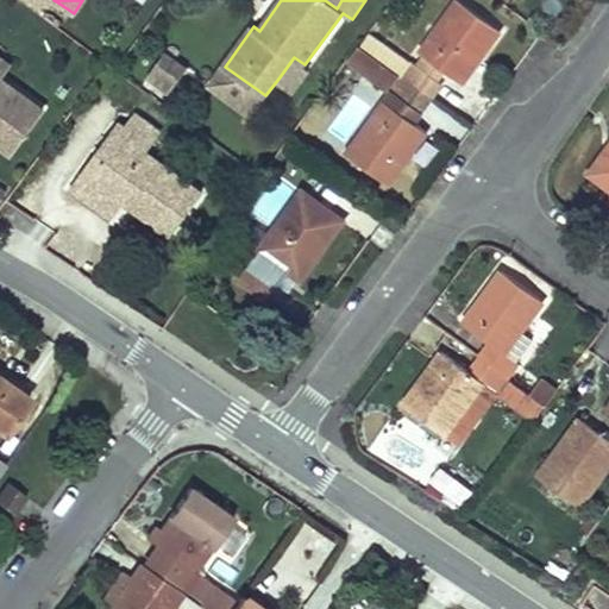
[(419,54),(424,56),(444,70),(460,82),(498,30),(457,1),(419,54)]
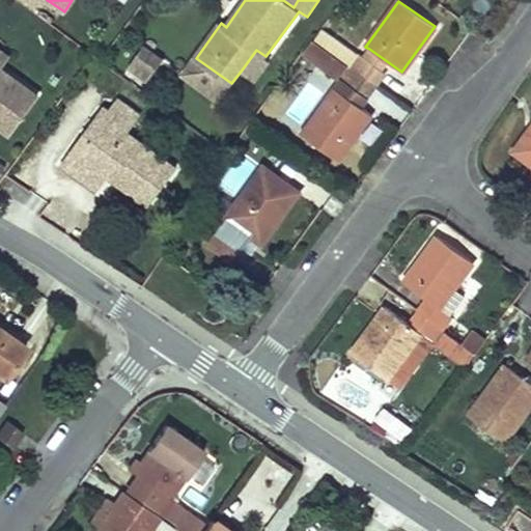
[(311,42),(303,53),(339,78),(347,66),(345,64),(338,60),(345,50),(319,30),(312,39),(311,42)]
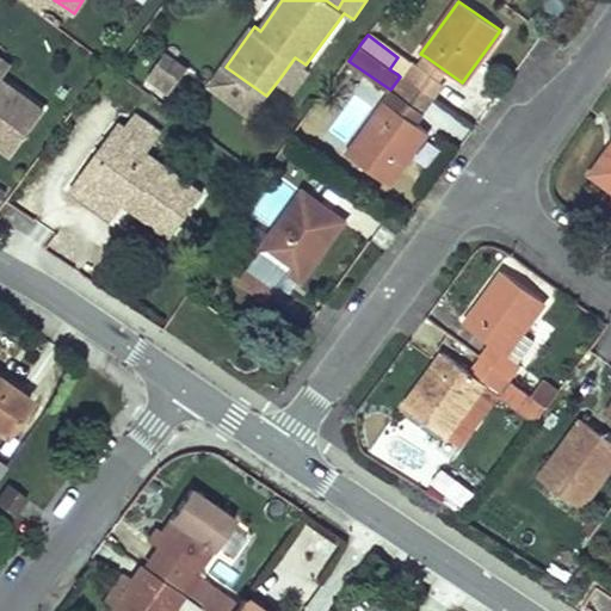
[(166,49),(152,68),(173,85),(187,66),(166,49)]
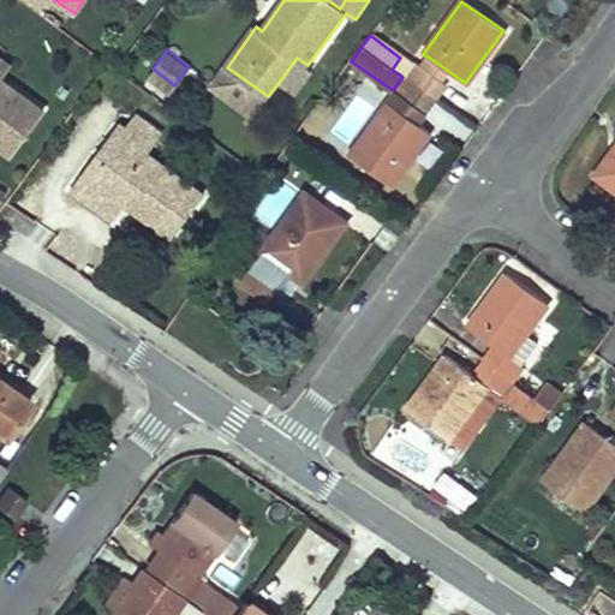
[(428,57),(419,67),(440,81),(448,71),(428,57)]
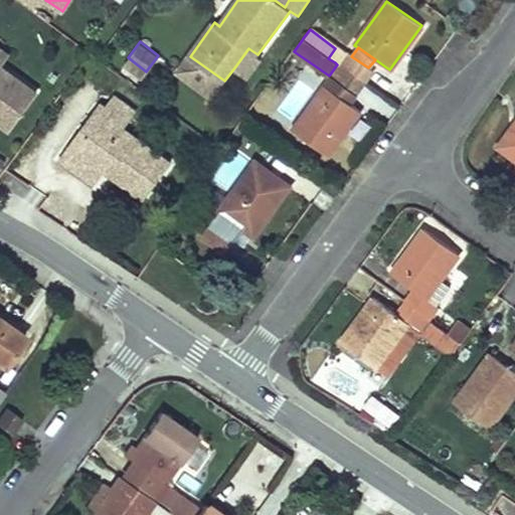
[(258,54),(248,48),(235,66),(249,76),(263,58),(258,54)]
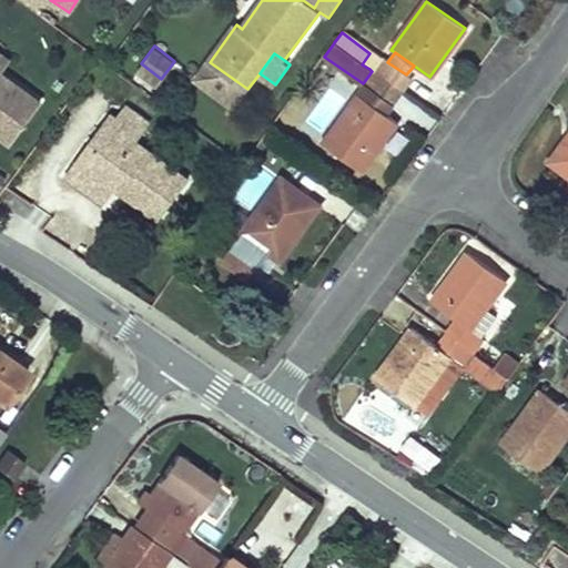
[(362,64),(369,69),(376,59),(369,53),(362,64)]
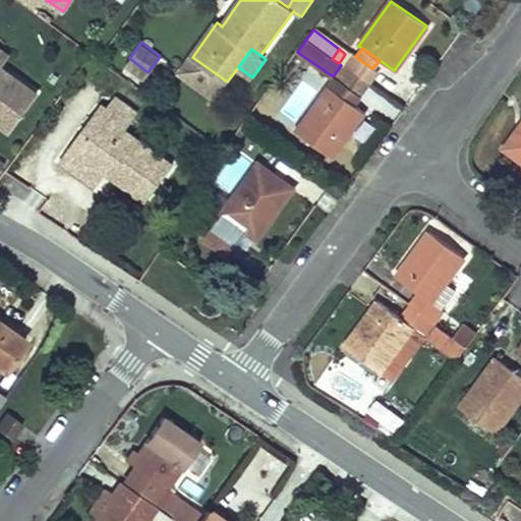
[(352,55),(344,67),(367,83),(377,71),(372,68),(355,57),(352,55)]
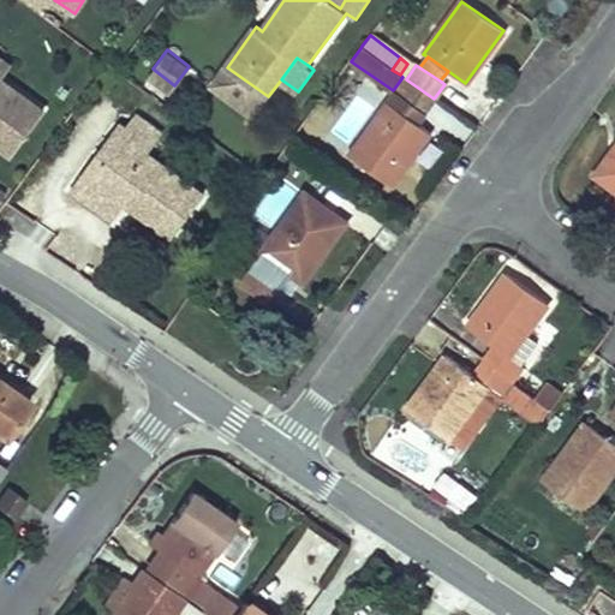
[(268,96),(227,67),(213,87),(254,117),(268,96)]
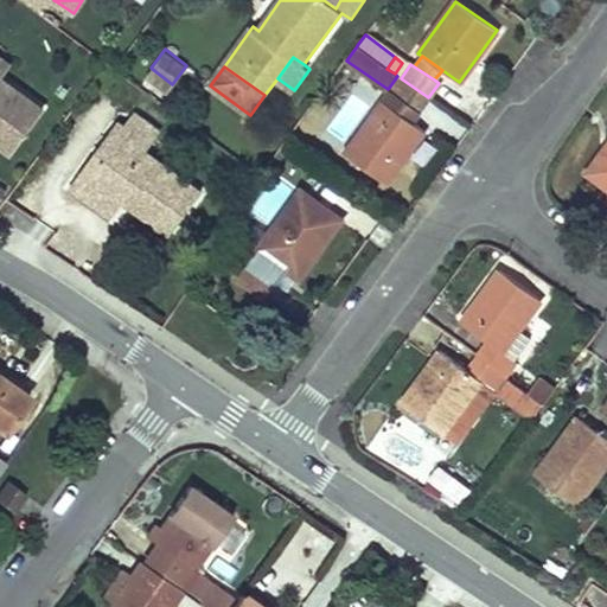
[(0,145),(10,153),(42,110),(0,78),(0,145)]
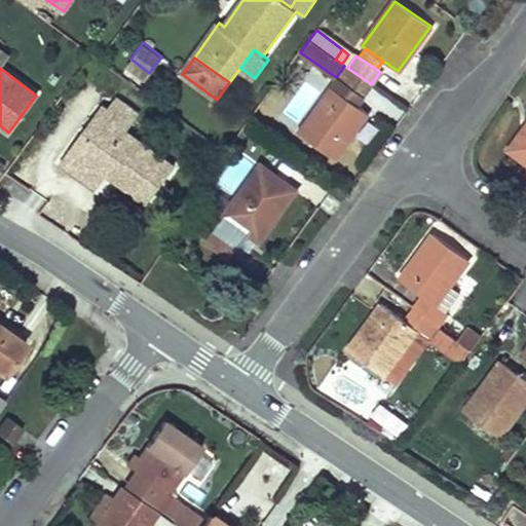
[(347,68),(339,79),(342,81),(361,95),(363,96),(371,84),(347,68)]
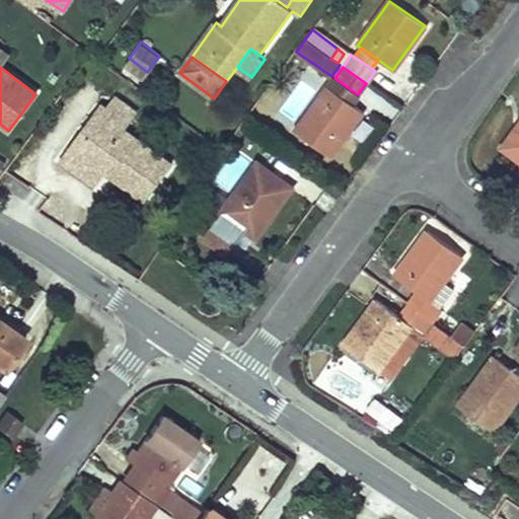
[(338,80),(330,90),(350,102),(356,93),(338,80)]
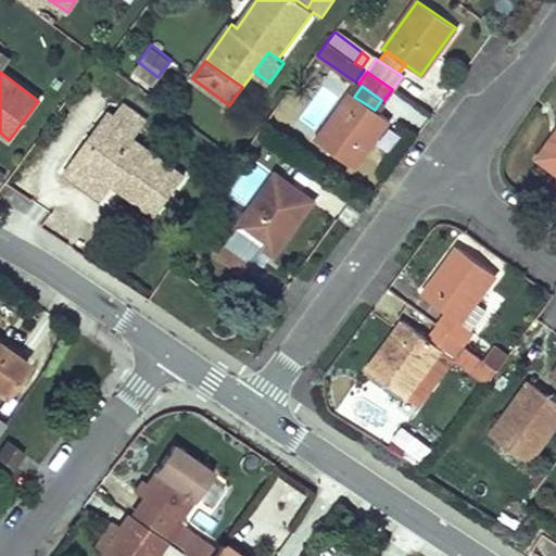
[(375,110),(354,97),(351,93),(317,142),(354,167),(388,121),(375,110)]
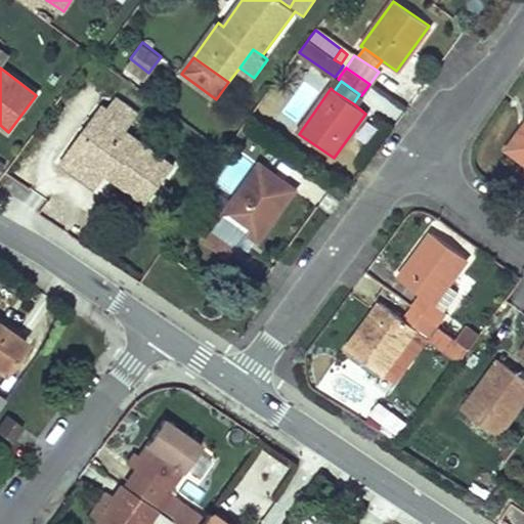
[(114,98),(104,111),(127,127),(136,115),(114,98)]
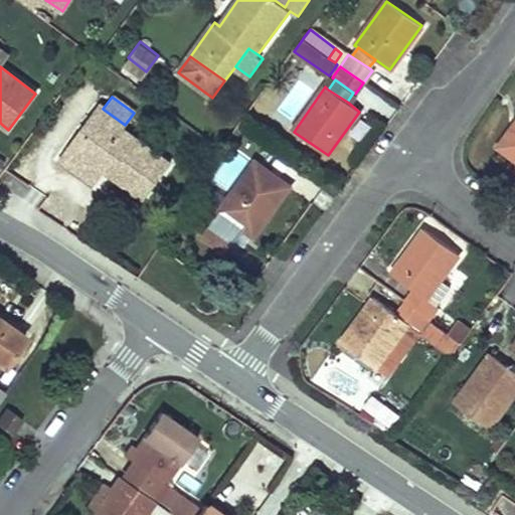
[(103,109),(98,105),(67,147),(102,172),(104,170),(107,165),(114,170),(116,179),(143,199),(169,164),(122,129),(125,125),(103,109)]
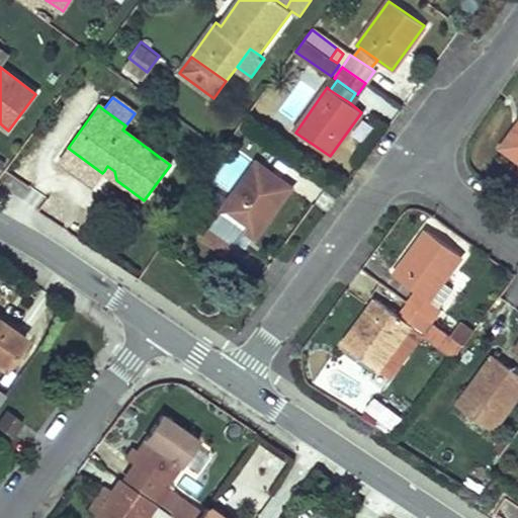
[(517,121),(499,149),(517,163),(517,121)]
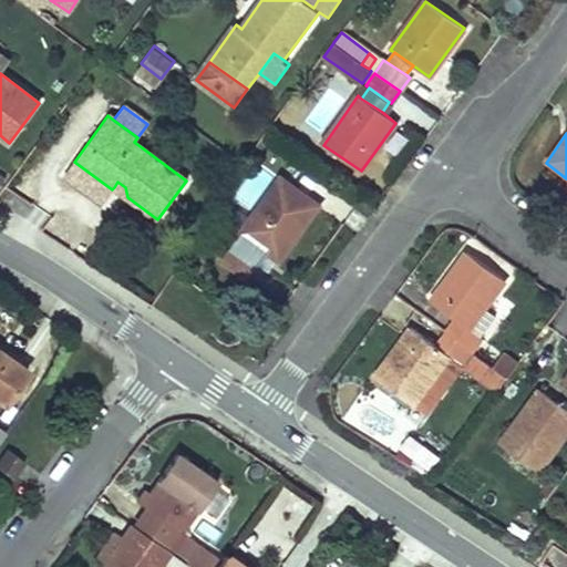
[(103,203),(112,189),(74,162),(64,175),(103,203)]
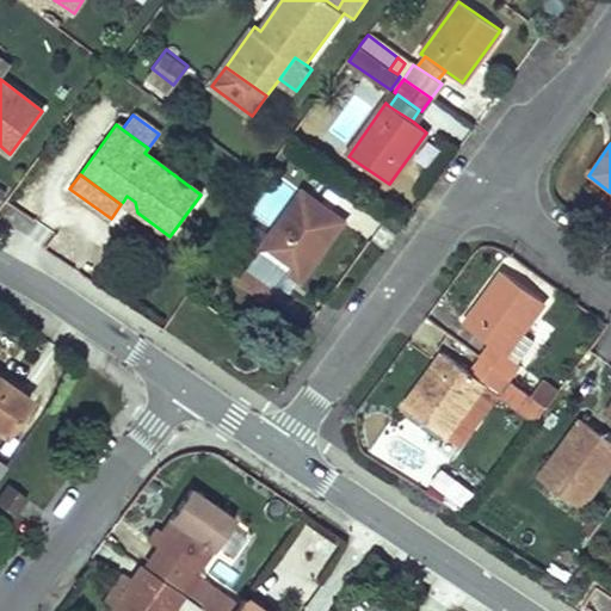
[(298,192),(257,251),(297,282),(340,221),(298,192)]
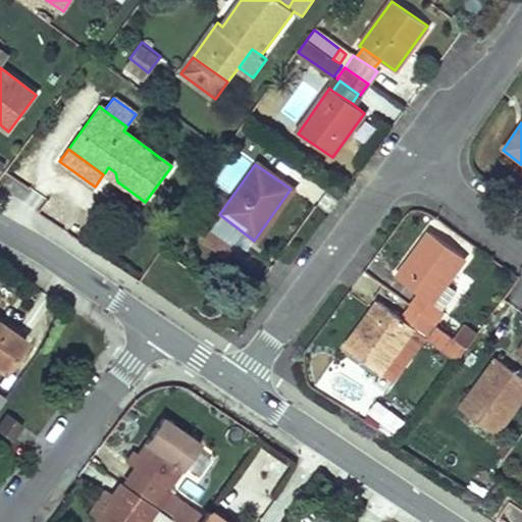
[(105,172),(117,181),(115,172),(108,167),(105,172)]
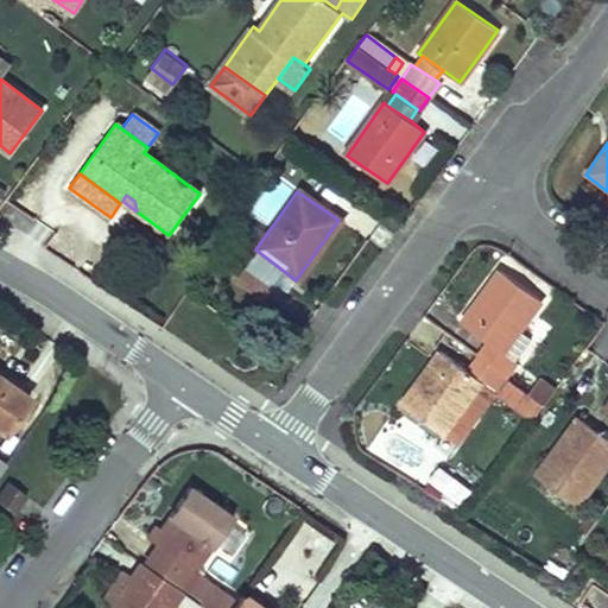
[(245,265),(234,278),(263,299),(272,285),(245,265)]
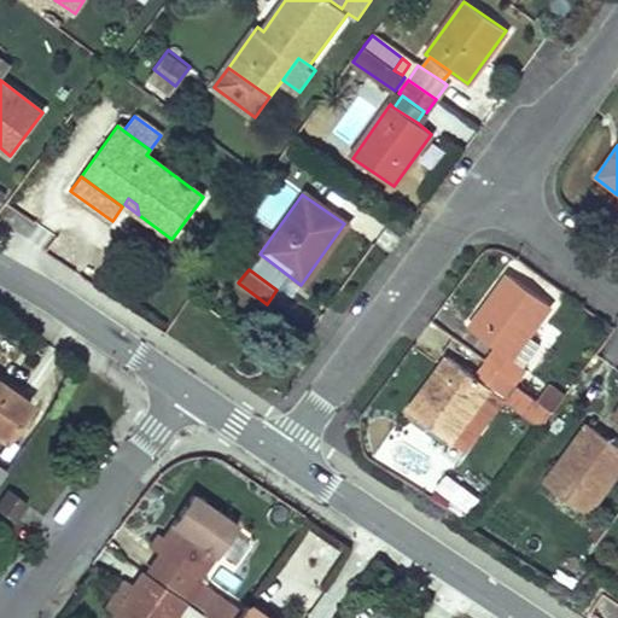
[(495,347),(484,362),(513,384),(524,368),(523,367),(538,344),(526,334),(548,304),(507,274),(468,327),(495,347)]
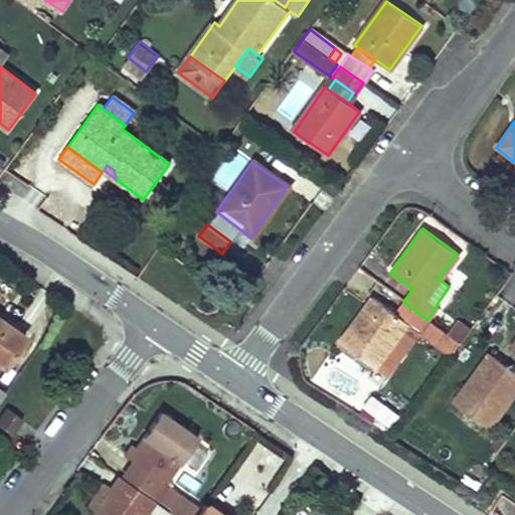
[(394,314),(372,298),(339,342),(373,367),(374,366),(383,373),(415,331),(451,358),(461,345),(427,320),(403,302),(394,314)]
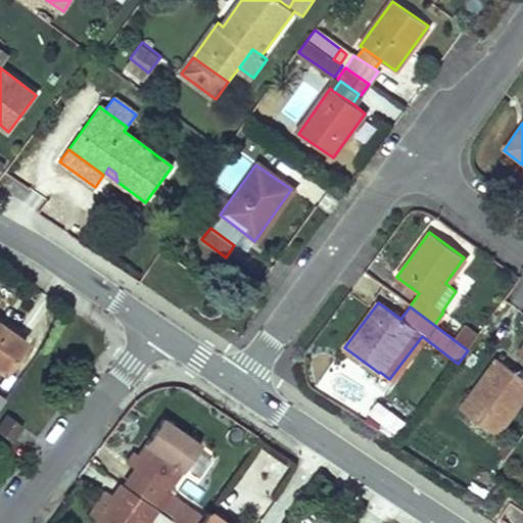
[(0,325),(0,369),(3,372),(25,342),(0,325)]
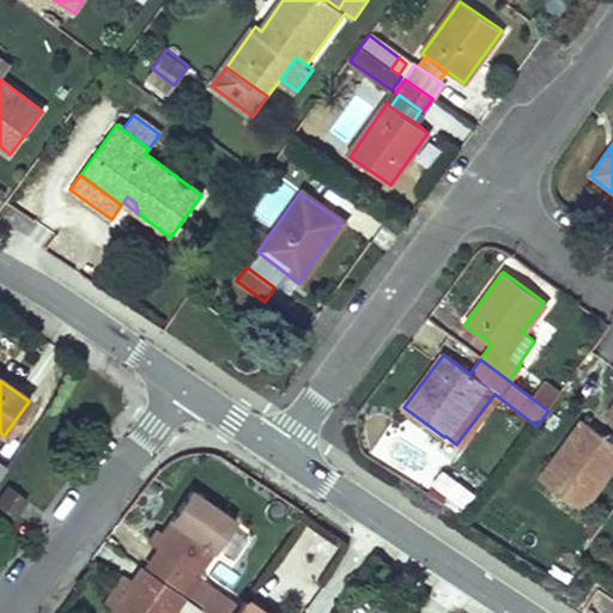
[(582,513),(612,471),(612,444),(584,423),(541,481),(533,492),(541,499),(550,487),(582,513)]
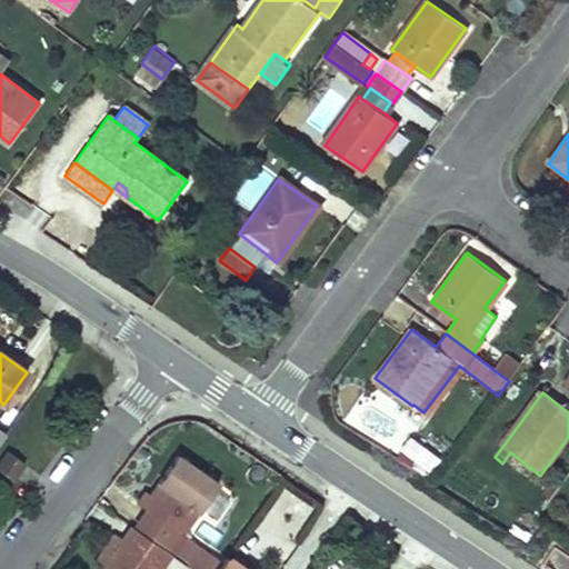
[(435,456),(409,437),(401,448),(426,467),(435,456)]
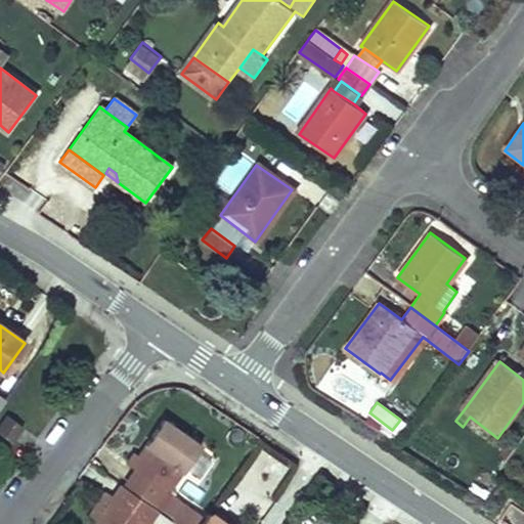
[(20,427),(5,417),(0,423),(0,434),(10,441),(20,427)]
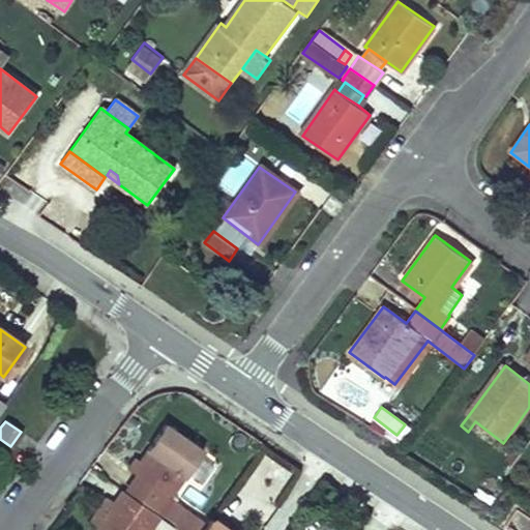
[(144,480),(139,478),(130,491),(170,520),(181,504),(170,496),(203,450),(165,423),(145,449),(159,460),(144,480)]
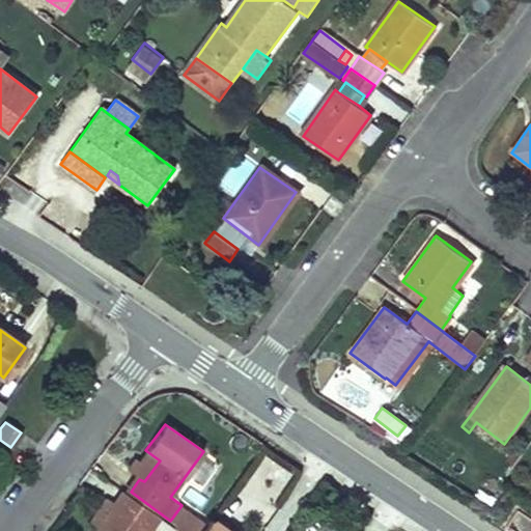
[(128,470),(139,479),(144,481),(160,460),(145,450),(139,460),(136,459),(128,470)]
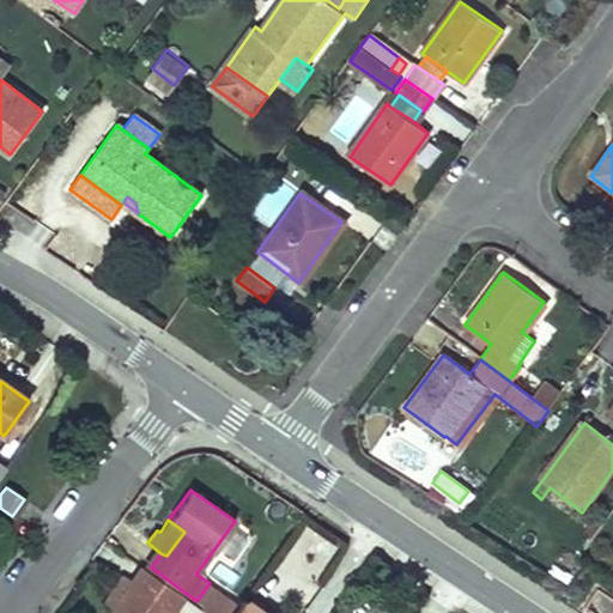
[(230,564),(249,533),(236,525),(216,556),(230,564)]
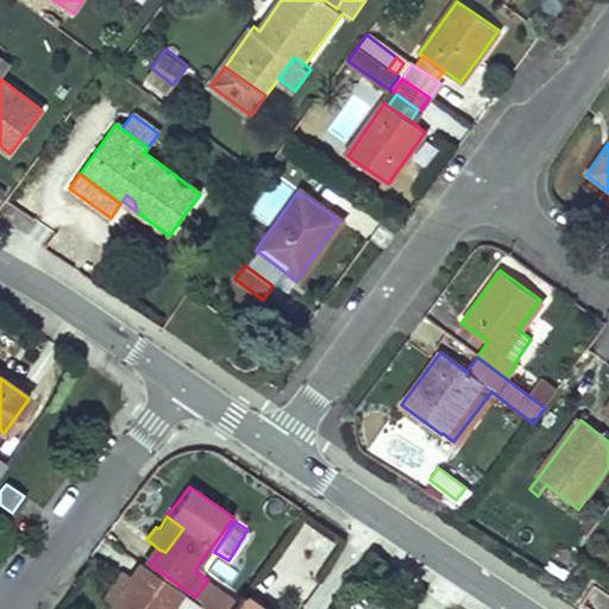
[(142,564),(131,579),(173,608),(183,594),(142,564)]
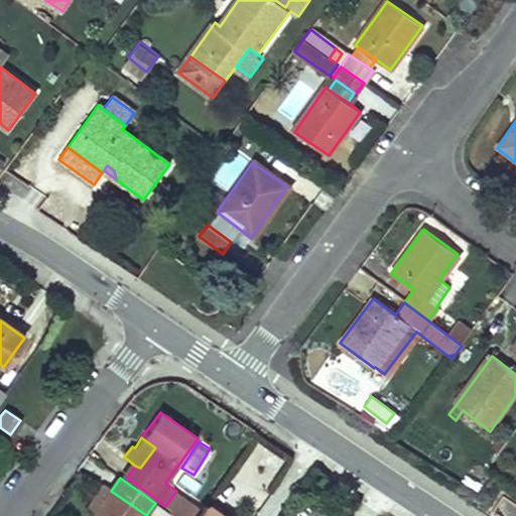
[(93,511),(96,511),(111,491),(103,486),(88,507),(93,511)]
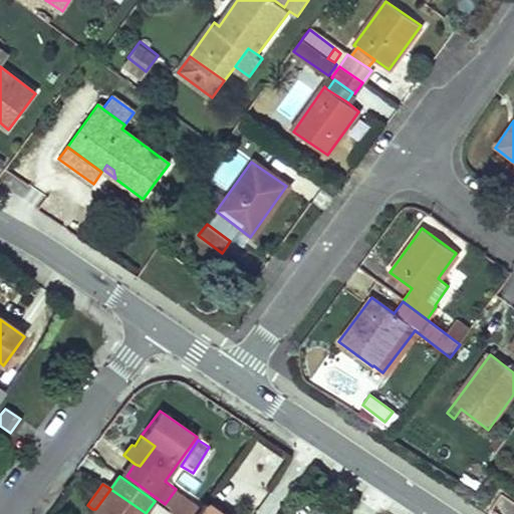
[(95,509),(92,509),(88,513),(145,513),(146,513),(110,489),(95,509)]
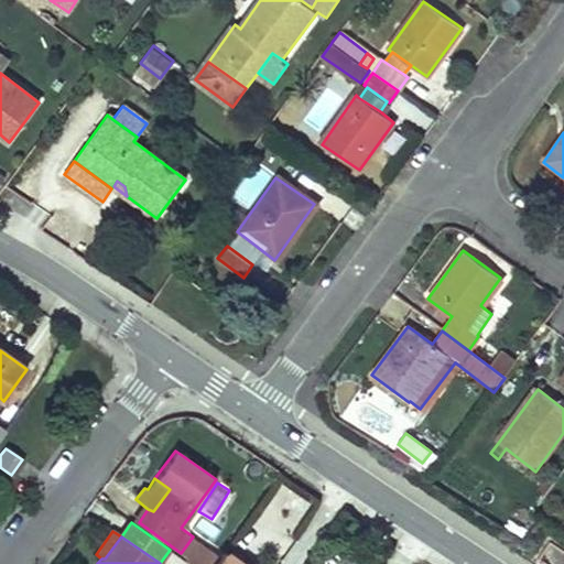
[(197,541),(186,556),(195,563),(202,563),(212,551),(197,541)]
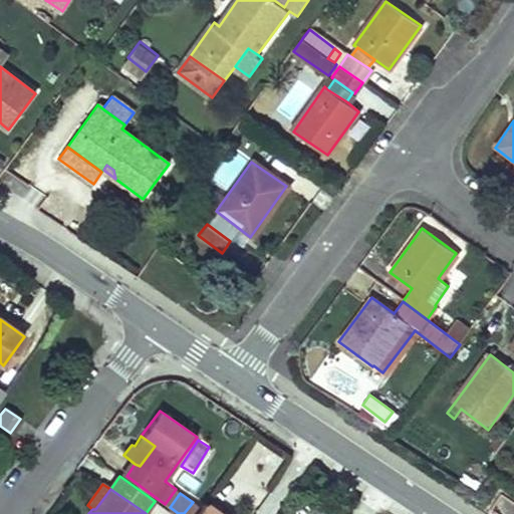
[(217,513),(203,503),(197,512),(194,513),(217,513)]
